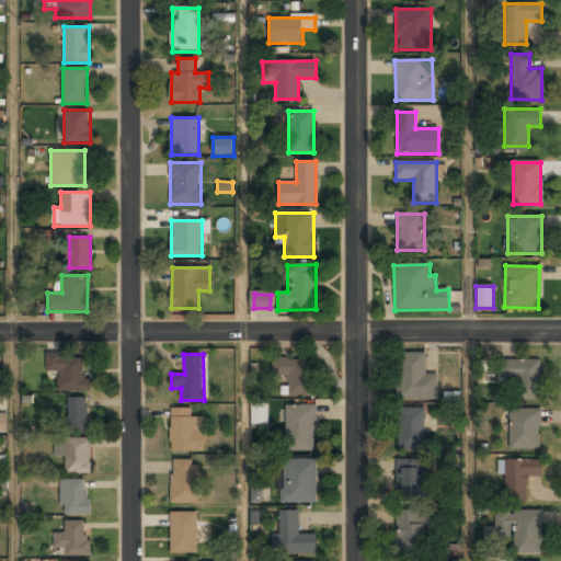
[(397,354),(397,400),(437,400),(437,376),(426,376),(426,354),(397,354)]
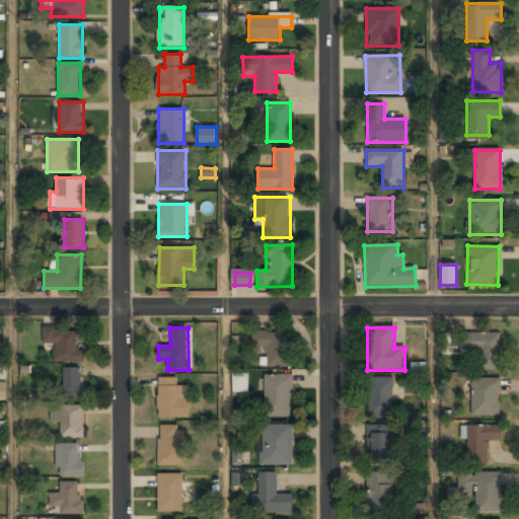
[(84,349),(77,349),(77,329),(44,328),(43,345),(55,345),(54,363),(83,363),(84,349)]
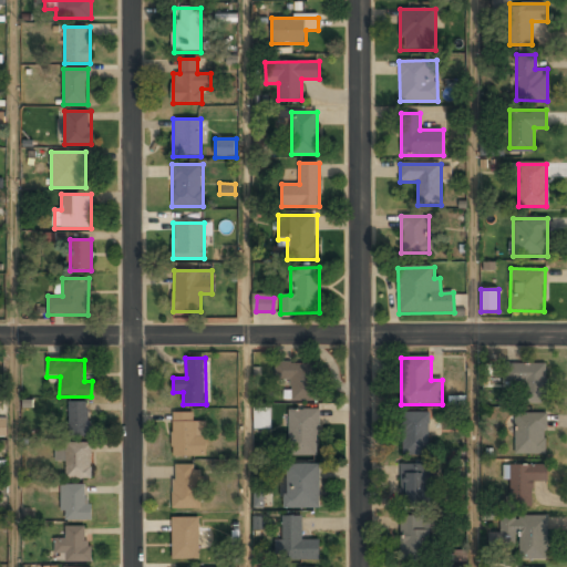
[(316,363),(275,363),(275,381),(290,381),(290,402),(316,402),(316,363)]
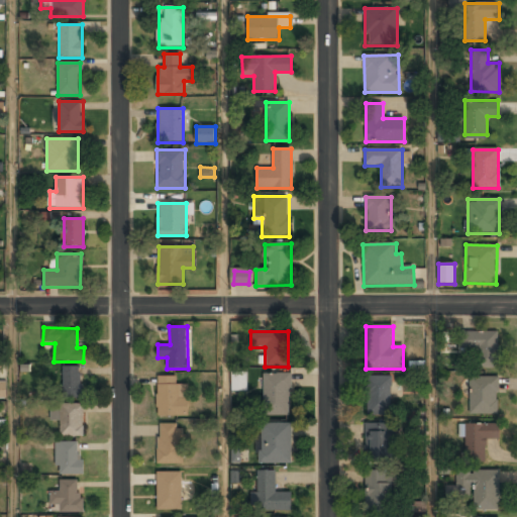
[(478,351),(478,368),(498,368),(499,332),(462,331),(462,350),(478,351)]
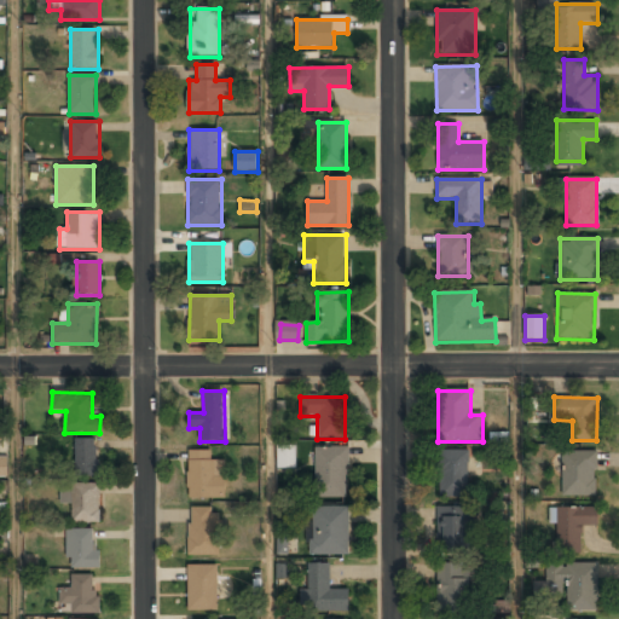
[(74,478),(97,478),(97,440),(74,440),(74,478)]
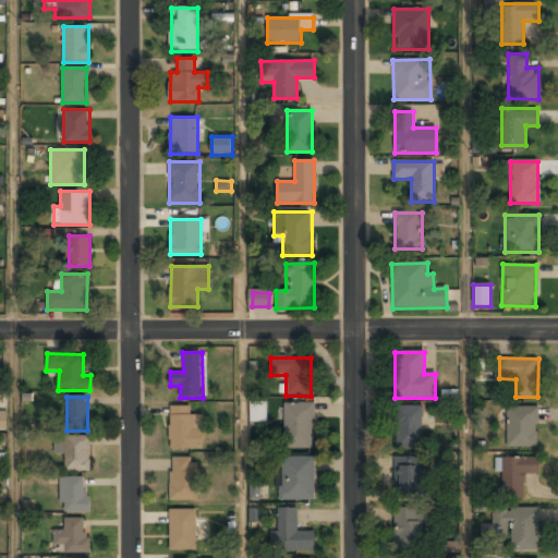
[(266,400),(250,400),(250,422),(267,421),(266,400)]
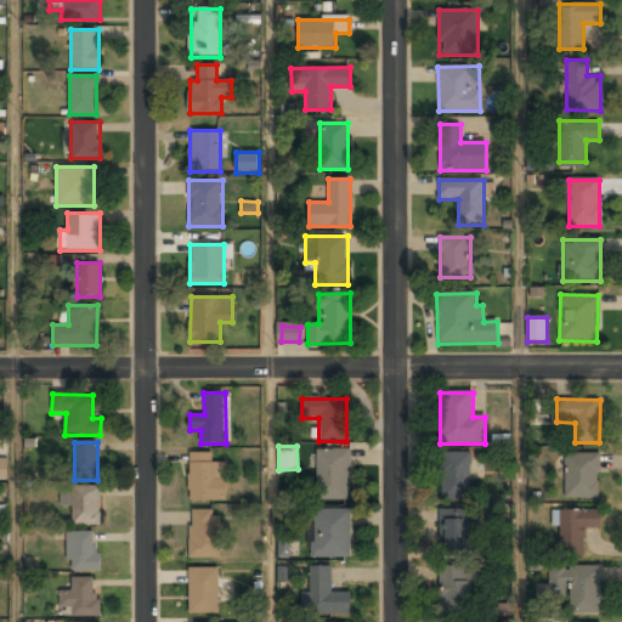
[(350,451),(317,451),(317,501),(350,501),(350,451)]
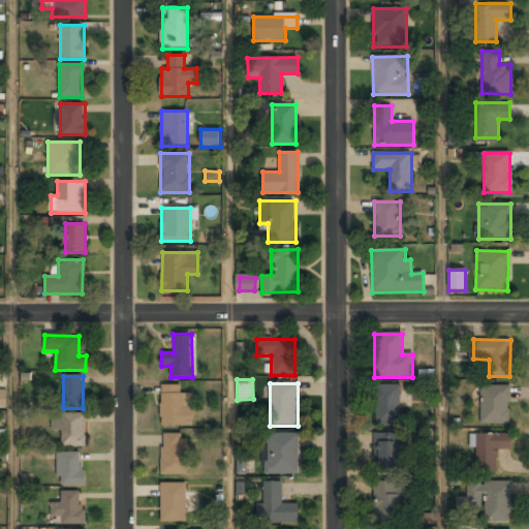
[(181,385),(161,385),(161,426),(192,426),(192,395),(181,395),(181,385)]
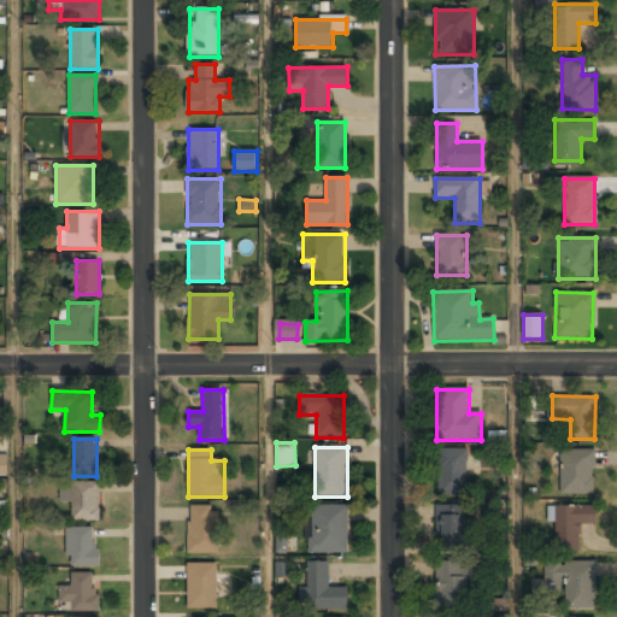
[(468,450),(438,450),(438,495),(468,495),(468,450)]
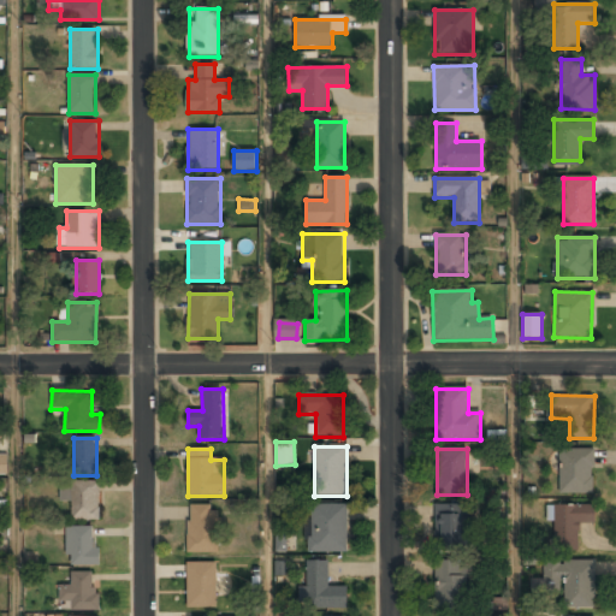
[(558,450),(558,489),(593,489),(593,450),(558,450)]
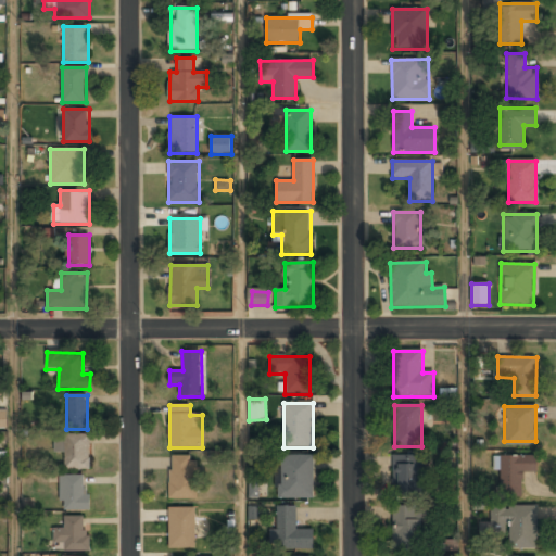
[(89,434),(64,434),(64,440),(55,440),(55,452),(65,452),(65,469),(89,469),(89,434)]
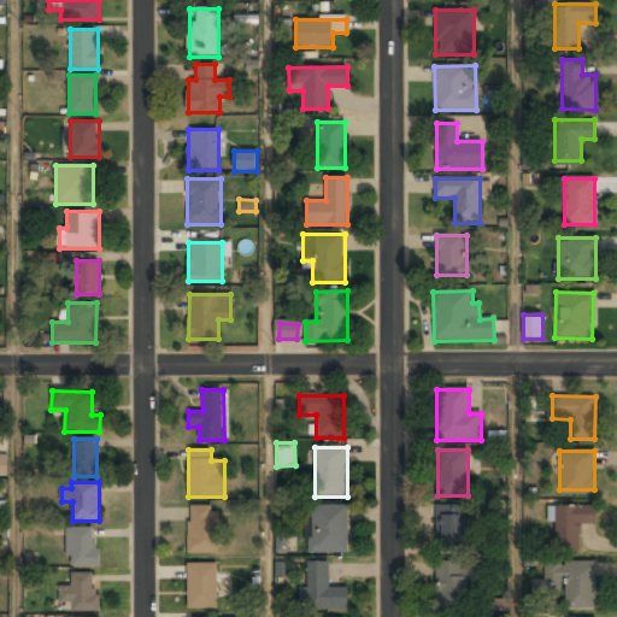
[(218,553),(218,505),(188,505),(188,553),(218,553)]
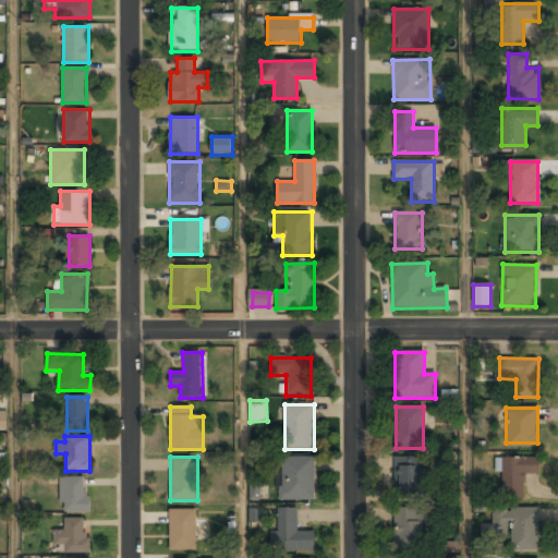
[(280,501),(314,501),(314,457),(280,457),(280,501)]
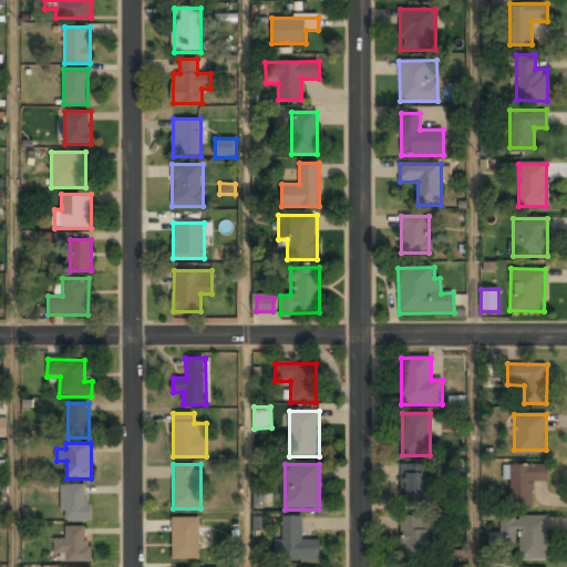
[(401,464),(401,504),(431,504),(431,464),(401,464)]
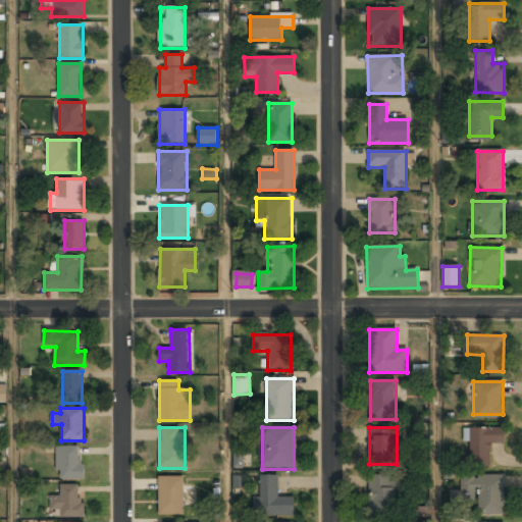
[(467,467),(491,467),(491,444),(504,444),(504,427),(467,427),(467,467)]
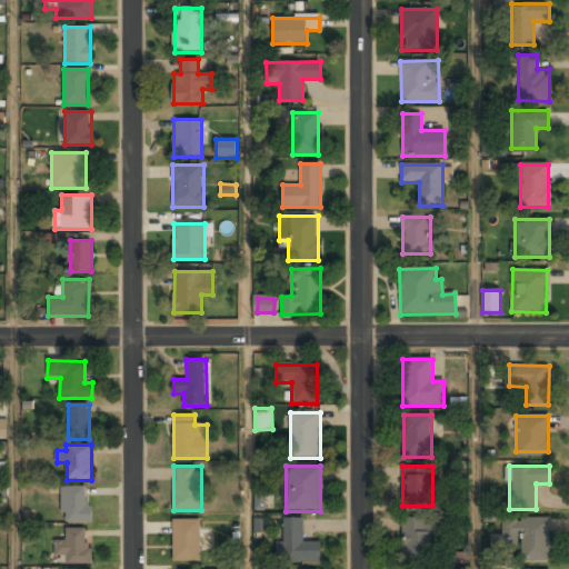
[(61,487),(61,521),(89,521),(89,487),(61,487)]
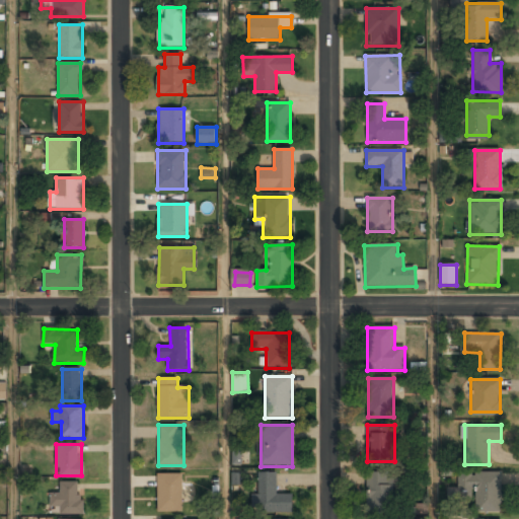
[(232,464),(241,464),(241,450),(232,450),(232,464)]
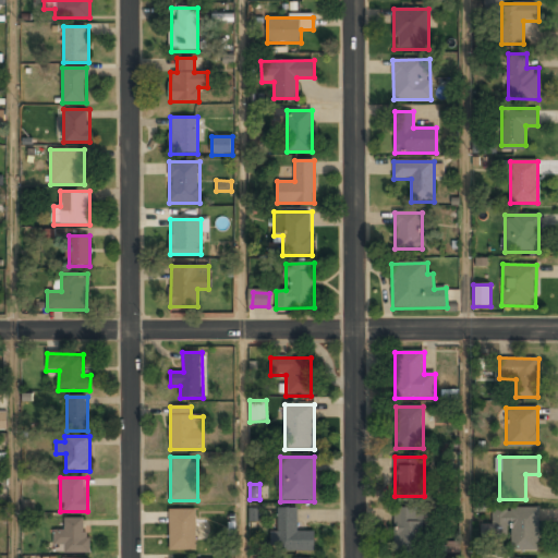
[(278,532),(271,532),(271,552),(315,552),(315,532),(299,532),(298,508),(278,508),(278,532)]
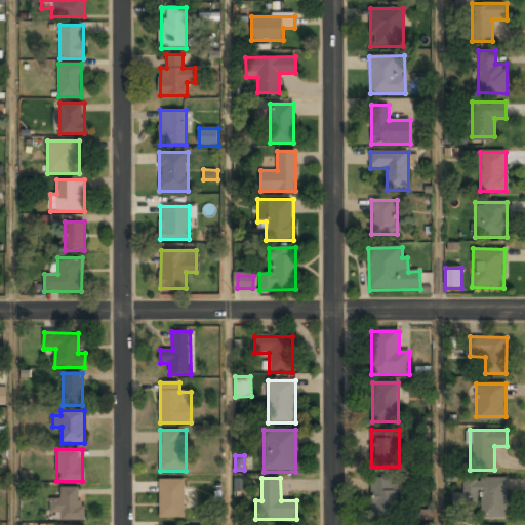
[(371,518),(397,518),(397,478),(371,478),(371,518)]
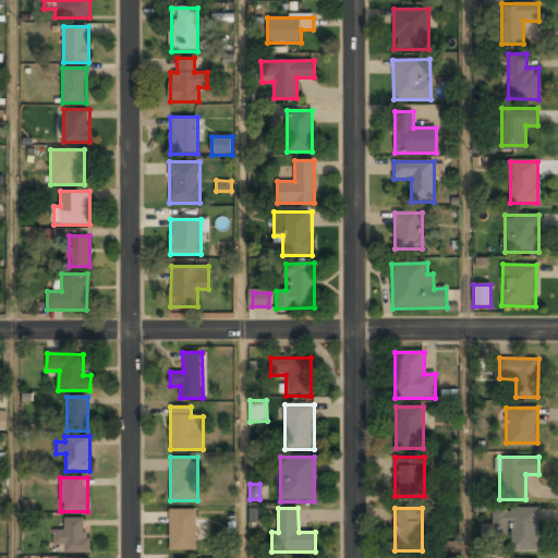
[(538,508),(494,508),(494,529),(509,529),(509,552),(538,552),(538,508)]
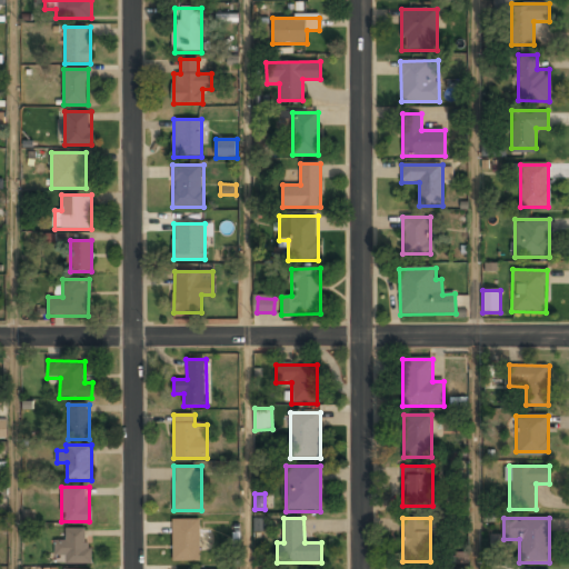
[(173,561),(200,561),(200,519),(173,519),(173,561)]
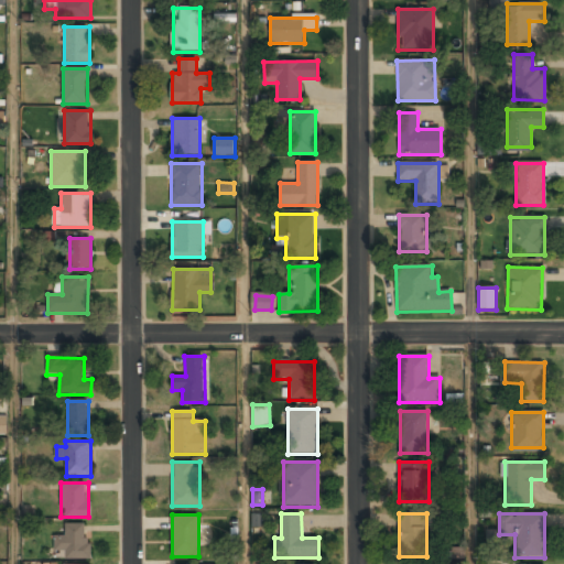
[(90,523),(66,523),(66,535),(55,535),(55,559),(90,559),(90,523)]
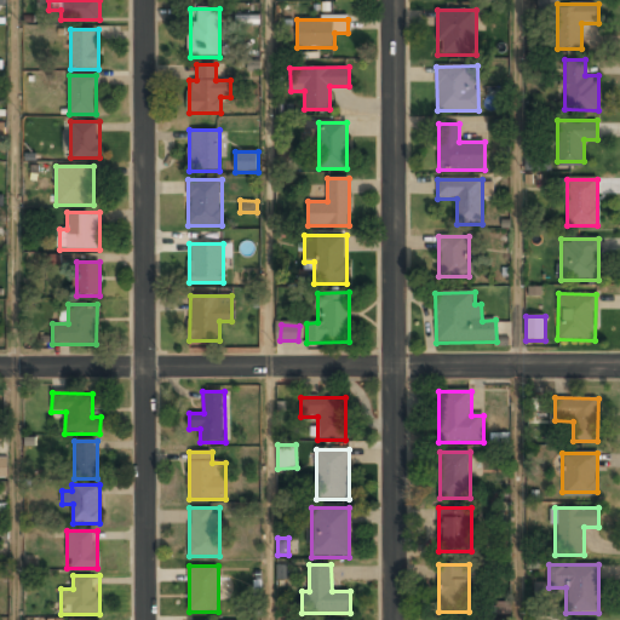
All buildings are outlined.
